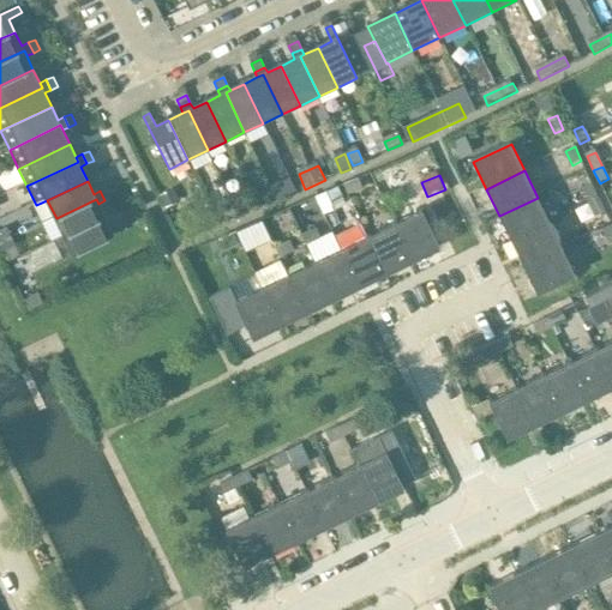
[(585,189),(591,204),(600,200),(593,185),(585,189)]
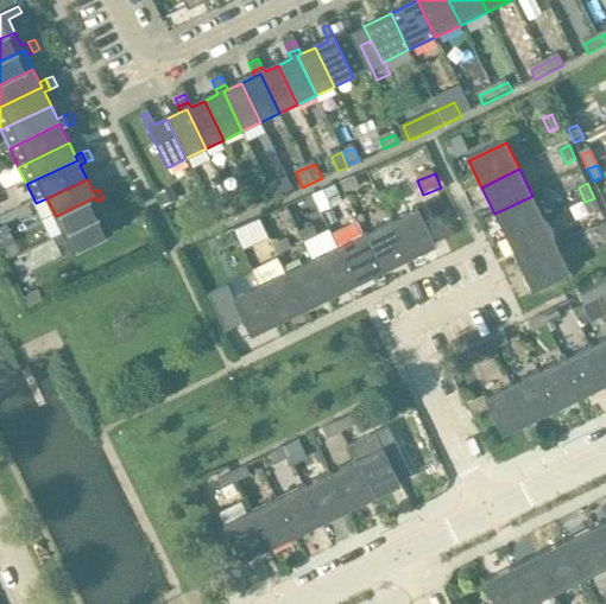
[(111,196),(106,185),(99,189),(103,198),(111,196)]
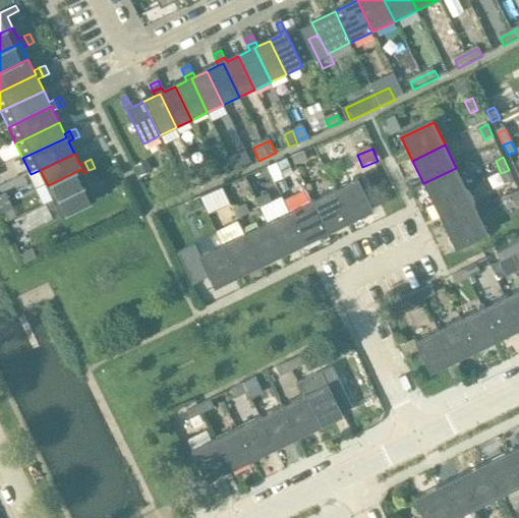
[(287,178),(282,165),(272,169),(276,180),(283,177),(284,179),(287,178)]
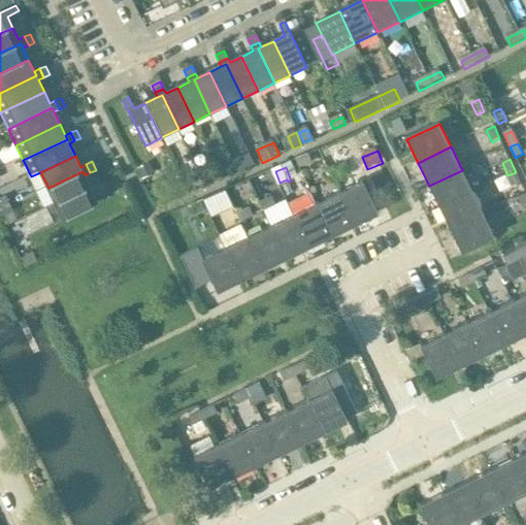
[(212,179),(208,169),(199,172),(204,184),(212,179)]
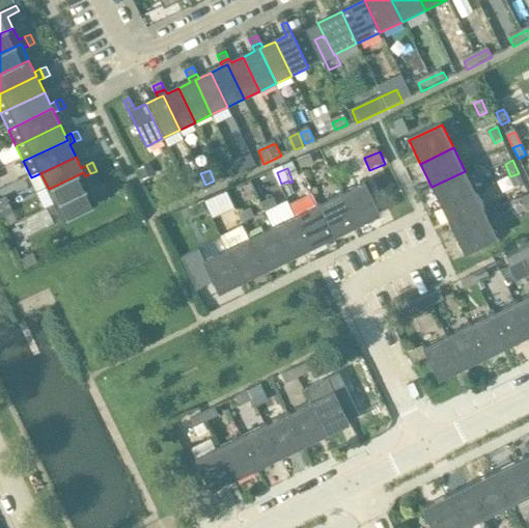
[(465,171),(432,187),(443,210),(475,194),(465,171)]
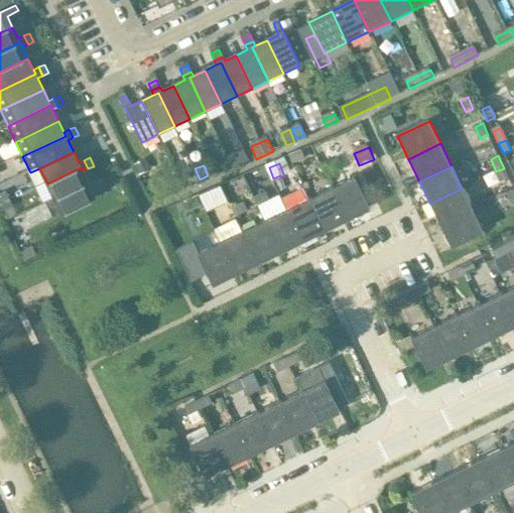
[(81,167),(47,183),(54,200),(89,183),(83,171),(81,167)]
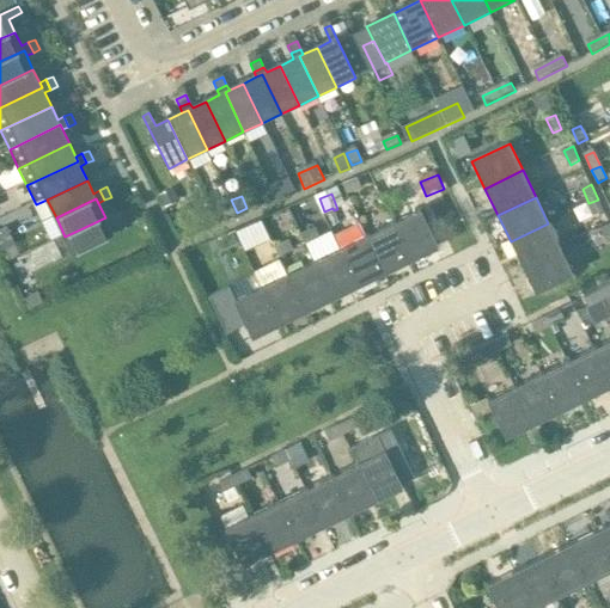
[(598,200),(589,203),(596,216),(604,213),(598,200)]
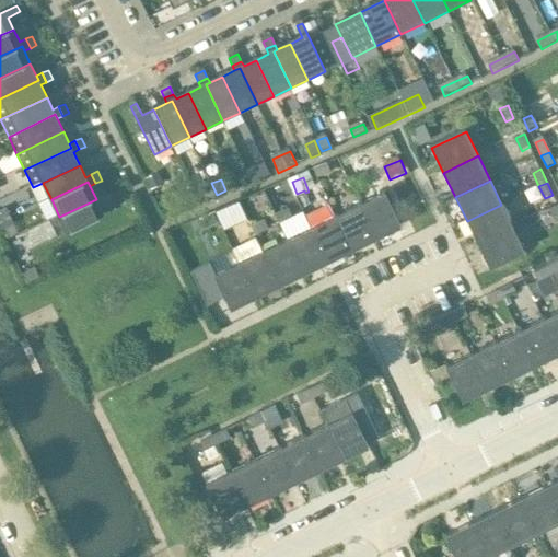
[(216,197),(210,185),(201,188),(207,201),(216,197)]
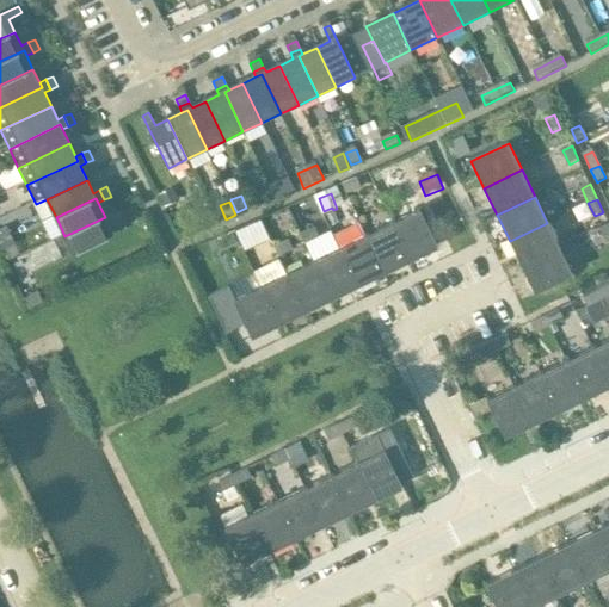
[(420,211),(393,224),(411,262),(438,248),(420,211)]
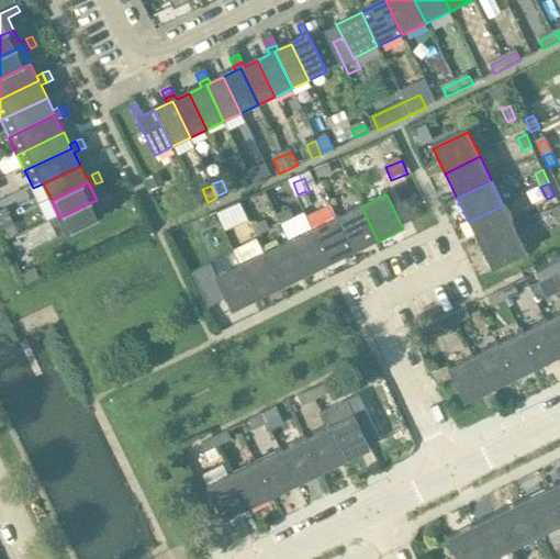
[(59,217),(51,222),(59,239),(68,235),(118,211),(114,207),(102,212),(97,200),(59,217)]
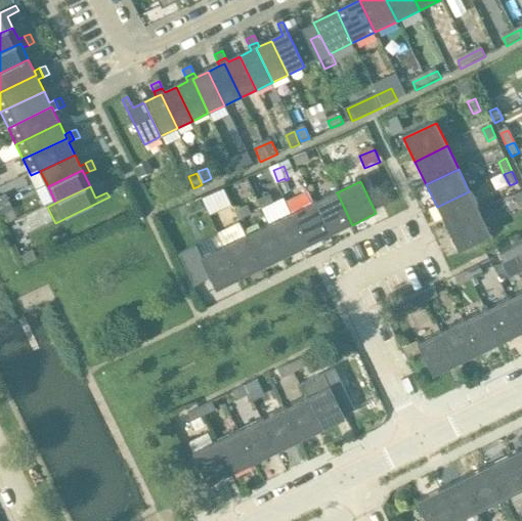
[(469,191),(437,207),(448,229),(480,214),(469,191)]
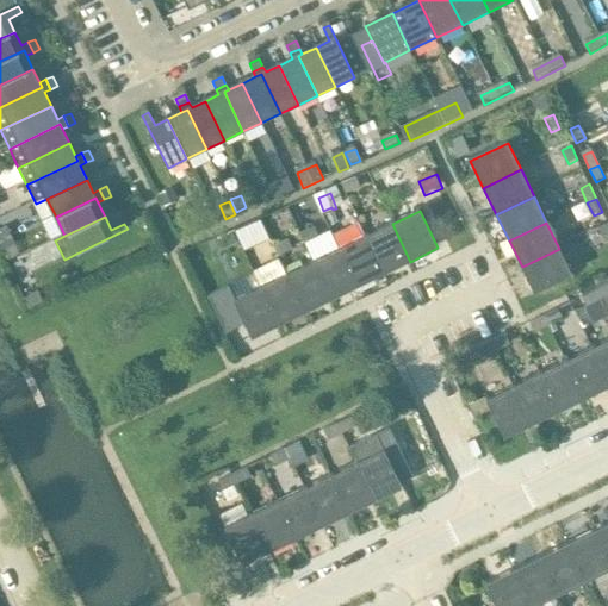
[(392,224),(366,237),(384,274),(410,262),(392,224)]
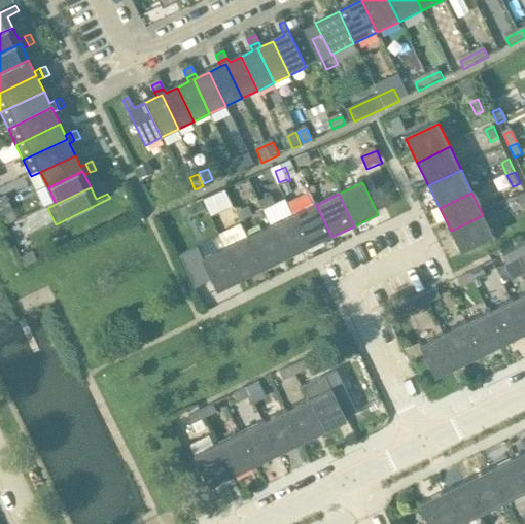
[(14,214),(7,198),(0,201),(0,215),(2,220),(14,214)]
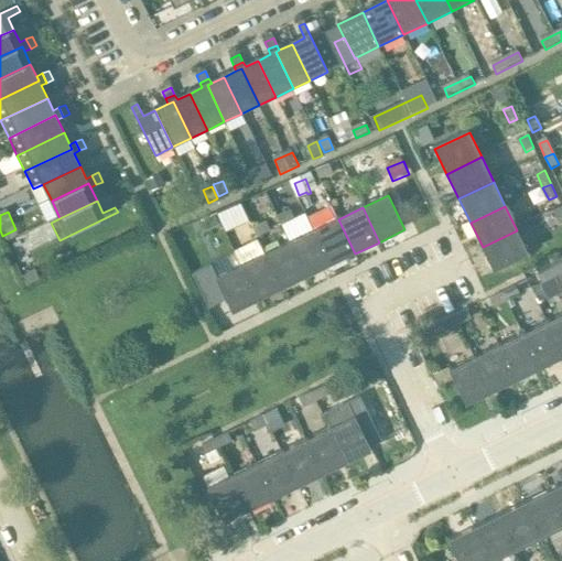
[(228,212),(218,216),(225,229),(234,226),(228,212)]
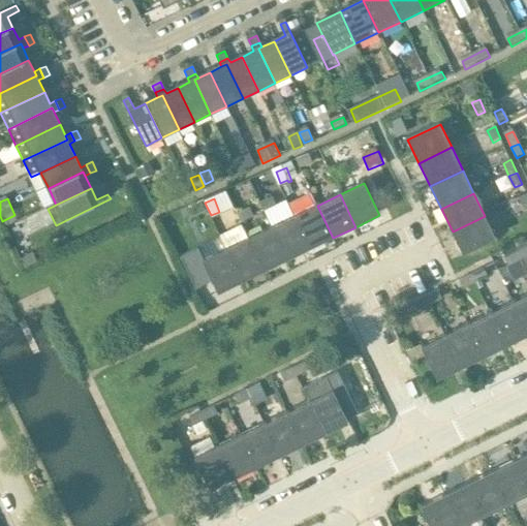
[(274,198),(260,205),(265,213),(277,207),(274,198)]
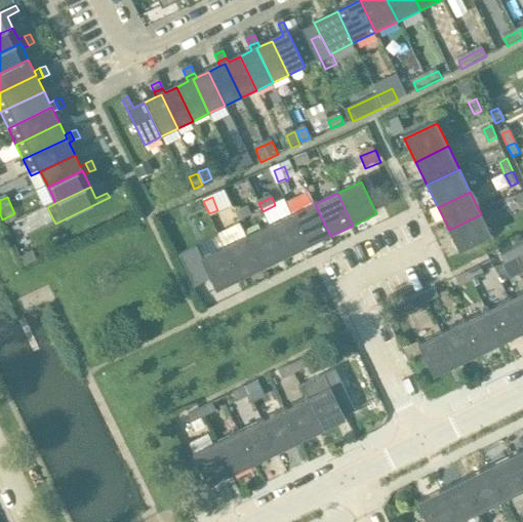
[(315,204),(292,215),(308,247),(330,236),(315,204)]
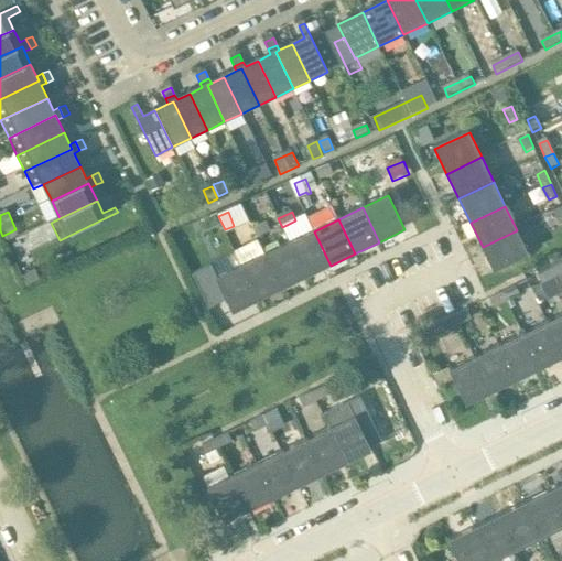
[(267,224),(254,230),(258,239),(271,233),(267,224)]
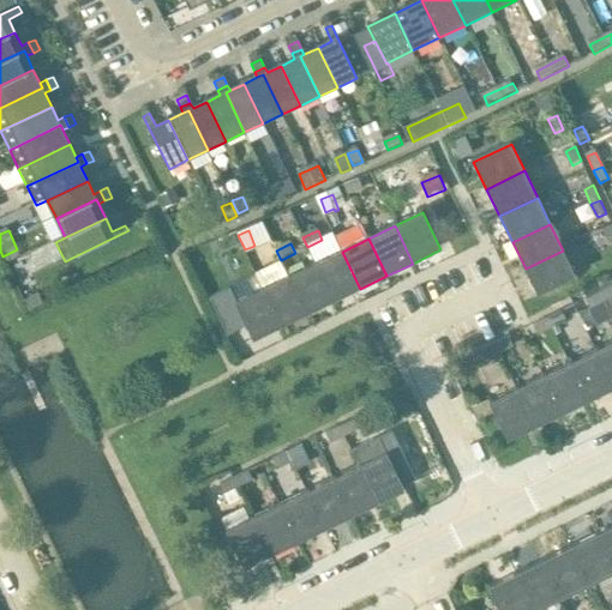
[(563,251),(526,269),(539,295),(576,277),(563,251)]
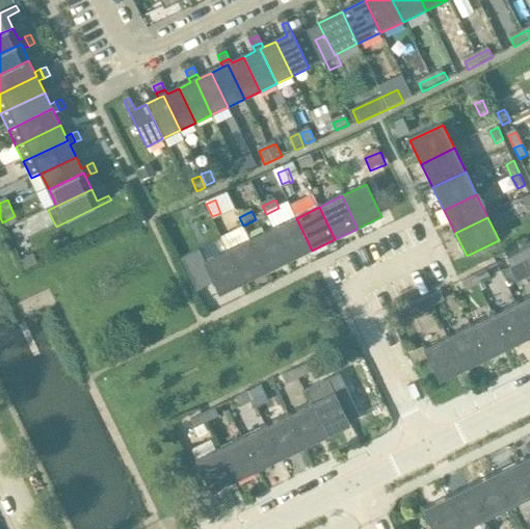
[(296,218),(273,230),(289,262),(312,250),(296,218)]
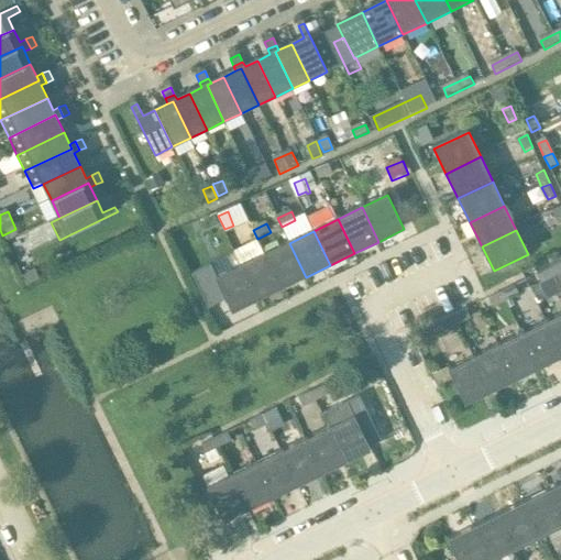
[(289,243),(265,255),(282,289),(306,277),(289,243)]
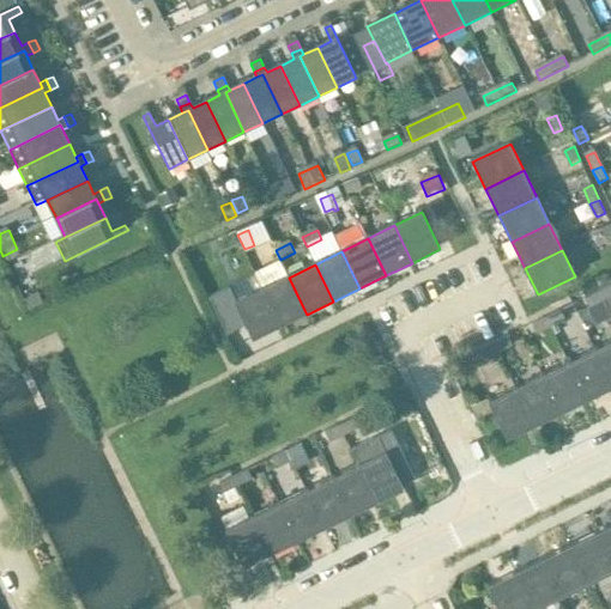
[(289,278),(262,290),(280,327),(307,315),(289,278)]
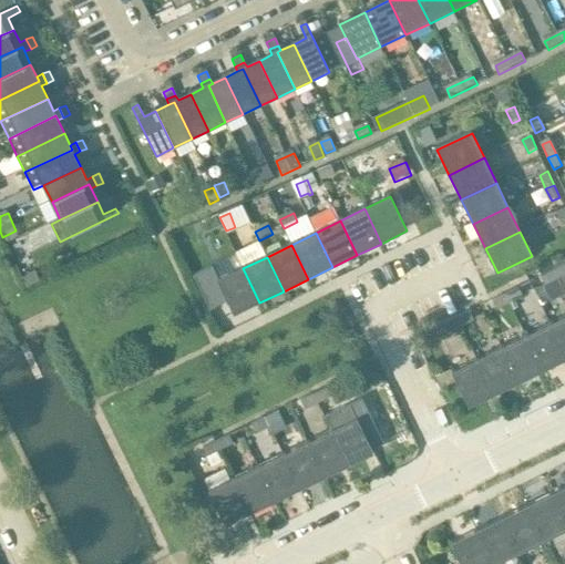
[(564,267),(555,273),(558,282),(564,277),(564,267)]
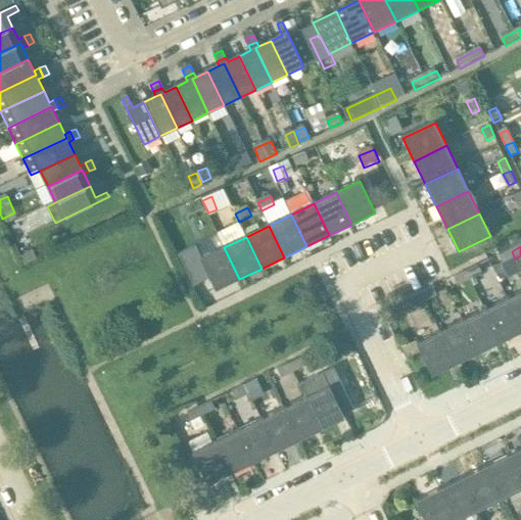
[(196,247),(179,255),(194,286),(210,278),(217,290),(239,279),(224,247),(201,258),(196,247)]
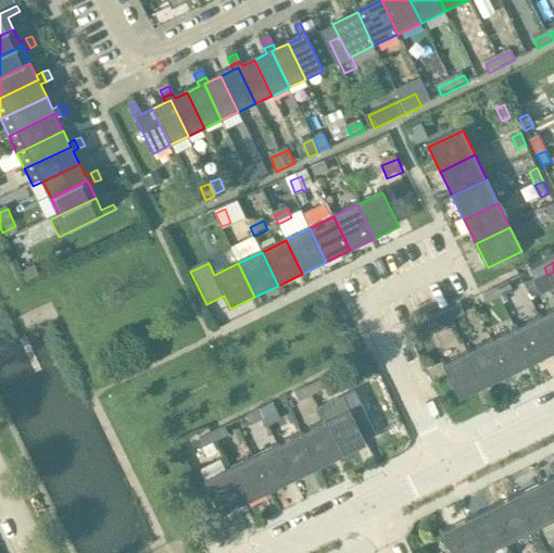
[(544,267),(531,273),(536,281),(548,276),(544,267)]
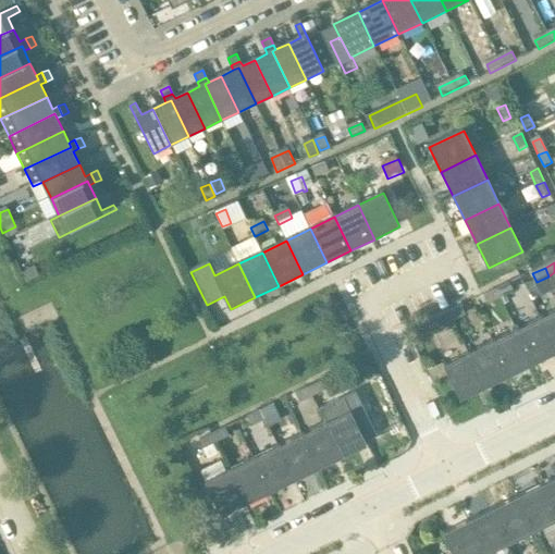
[(509,285),(496,292),(500,300),(514,294),(509,285)]
